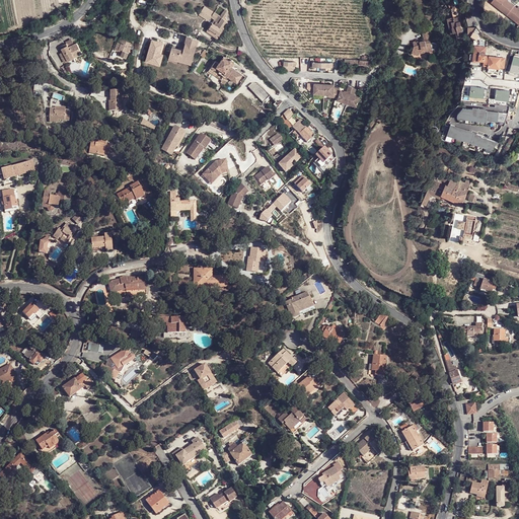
[(518,24),(518,11),(505,0),(492,0),(491,2),(518,24)]
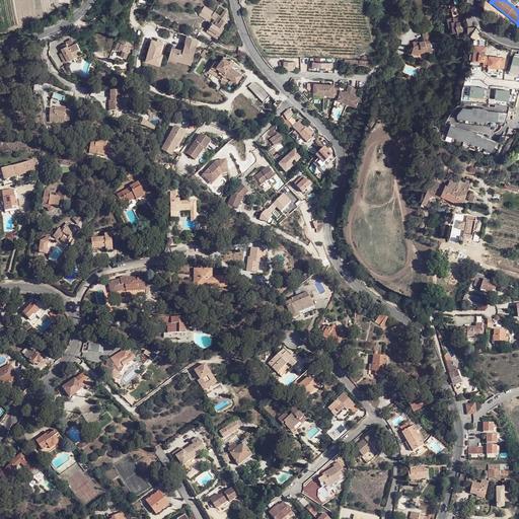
[(454,18),(459,16),(461,16),(459,8),(452,9),(454,17),(450,18),(452,29),(450,29),(451,34),(456,33),(457,38),(459,36),(465,40),(463,28),(461,25),(460,22),(459,23),(459,20),(455,21),(454,18)]
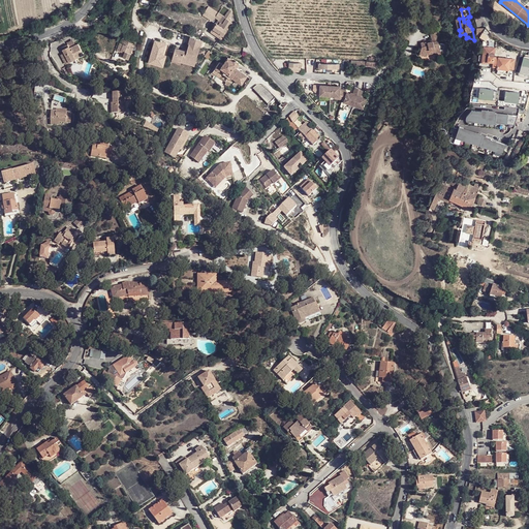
[(220,17),(213,34),(225,39),(232,22),(224,18),(220,17)]
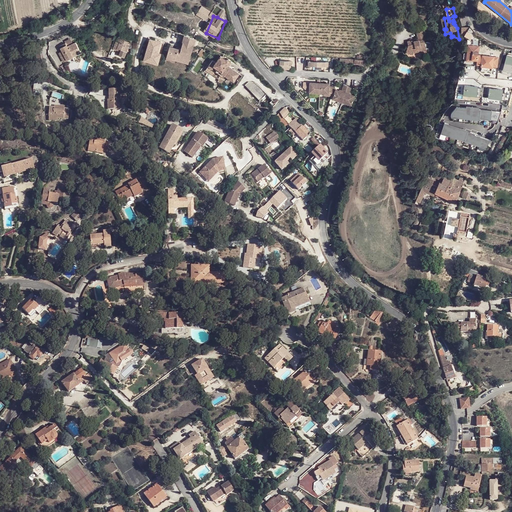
[(465,36),(470,26),(462,29),(462,36),(465,36)]
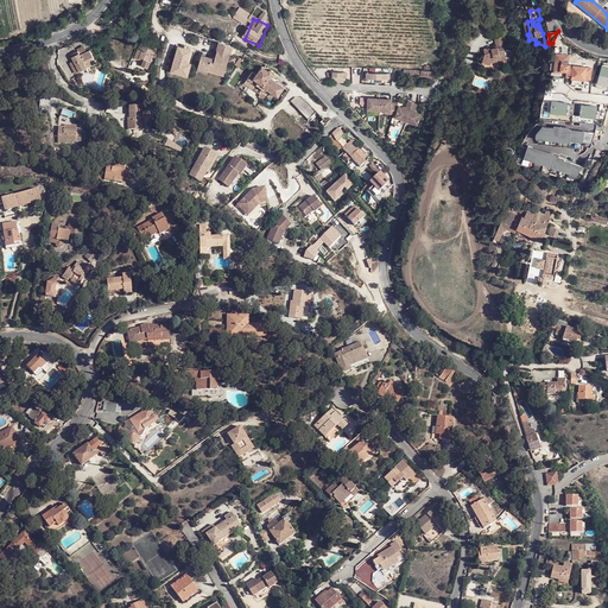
[(559,32),(558,31),(552,43),(558,48),(564,38),(562,36),(561,33),(559,32)]
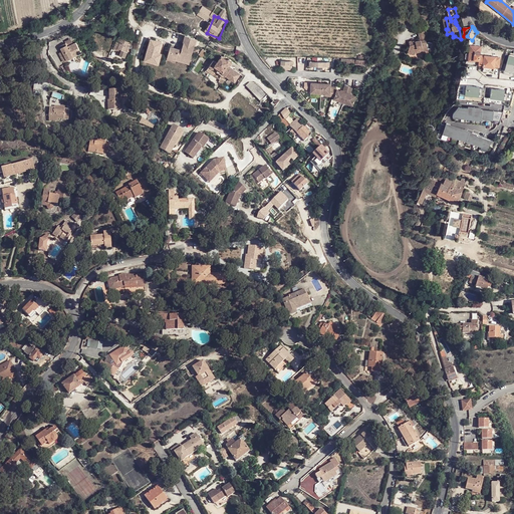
[(414,39),(408,40),(409,45),(407,51),(414,53),(415,49),(416,48),(417,50),(422,47),(422,49),(427,49),(428,47),(435,49),(437,42),(432,40),(431,42),(428,41),(426,42),(424,35),(427,34),(426,30),(418,31),(419,38),(419,39),(414,40),(414,39)]
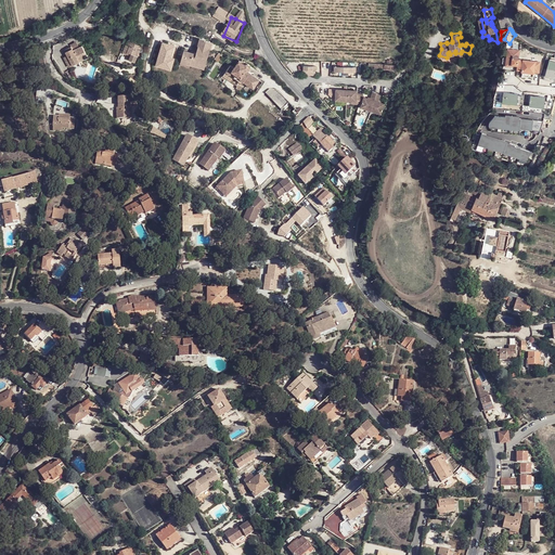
[(136,52),(137,49),(128,46),(125,55),(129,56),(129,55),(132,56),(132,57),(131,62),(137,64),(139,59),(138,57),(139,53),(136,52)]
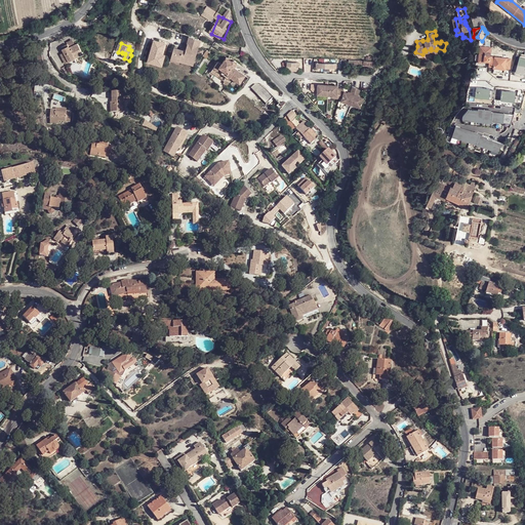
[(174,50),(171,61),(180,63),(180,61),(191,64),(191,61),(196,63),(199,47),(188,45),(186,52),(188,53),(187,55),(180,54),(180,51),(174,50)]
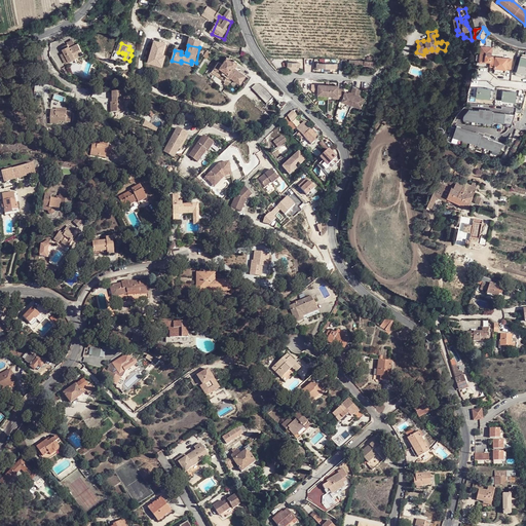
[(76,61),(76,60),(75,59),(83,54),(79,46),(71,48),(71,47),(64,49),(70,63),(76,61)]
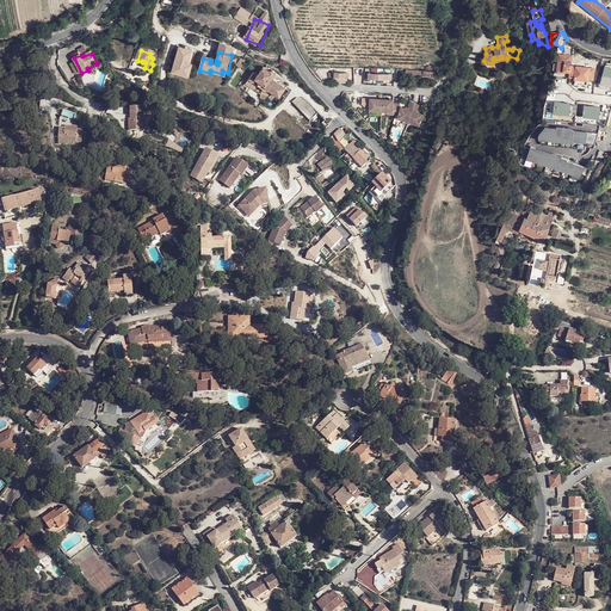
[(571,73),(572,66),(573,56),(560,54),(557,73),(563,74),(563,72),(571,73)]
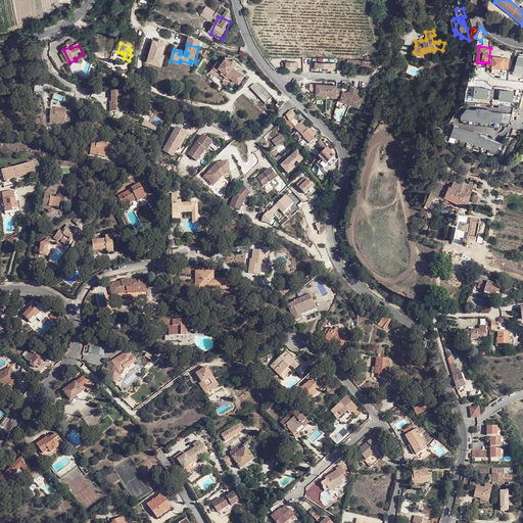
[(492,67),(492,68),(504,69),(505,68),(506,58),(489,56),(488,62),(488,66),(492,67)]
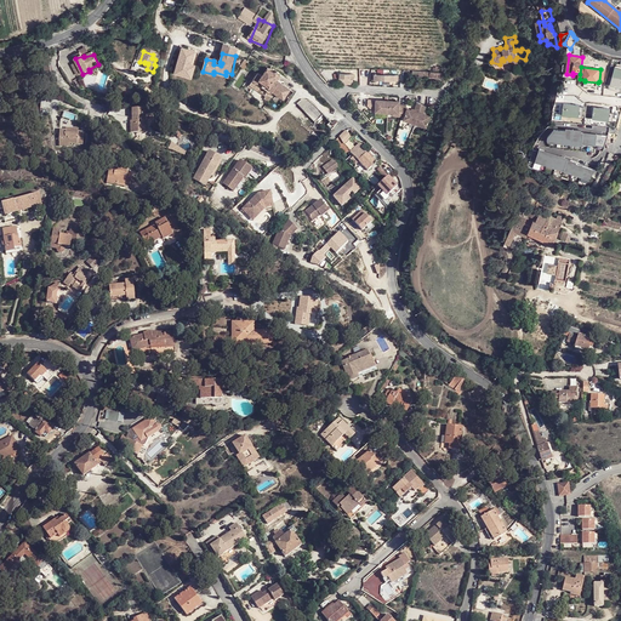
[(267,95),(271,97),(273,92),(284,100),(291,90),(277,80),(280,75),(280,74),(279,73),(278,72),(277,72),(277,73),(275,74),(268,69),(263,77),(258,74),(250,86),(267,97),(267,95)]
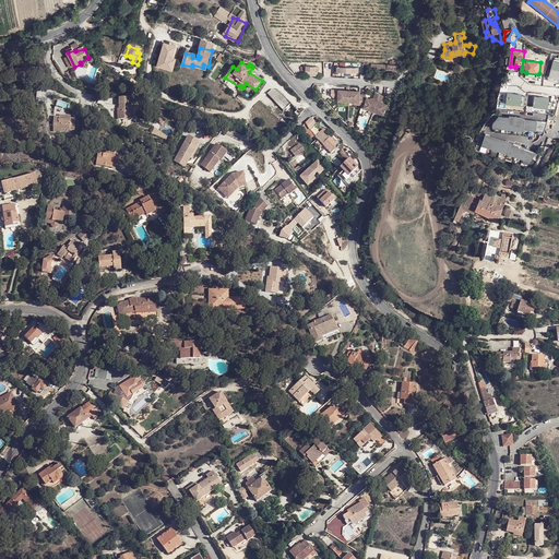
[(130,82),(138,87),(140,82),(132,78),(130,82)]
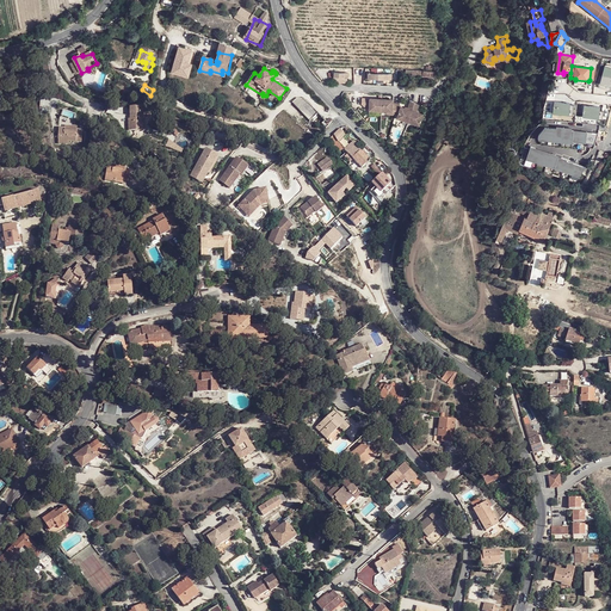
[(269,91),(266,96),(277,103),(279,98),(269,91)]
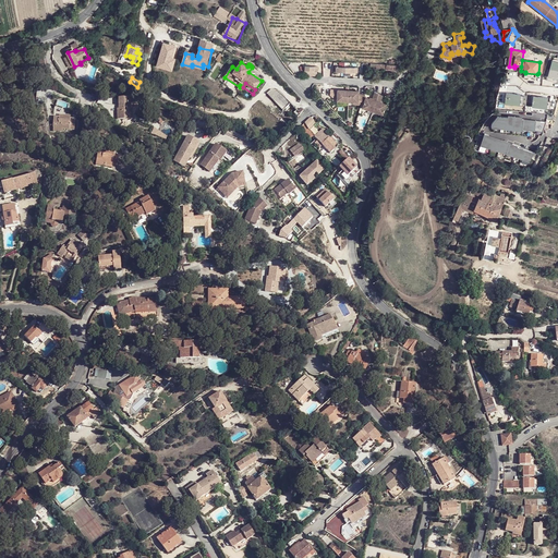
[(271,89),(267,94),(284,110),(291,104),(278,91),(271,89)]
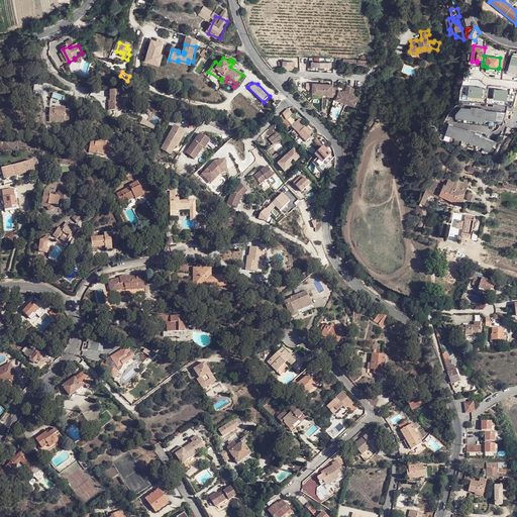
[(313,94),(323,95),(336,96),(339,89),(333,88),(333,86),(307,84),(307,89),(310,92),(313,92),(313,94)]
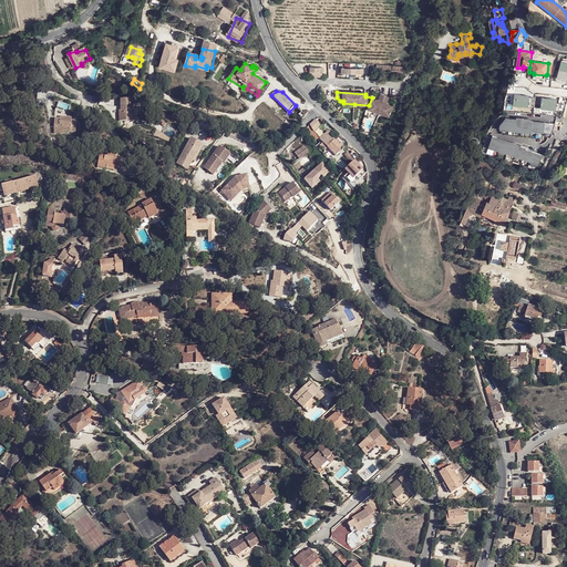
[(372,101),(371,106),(369,111),(389,117),(393,107),(387,105),(389,99),(381,95),(379,102),(372,101)]
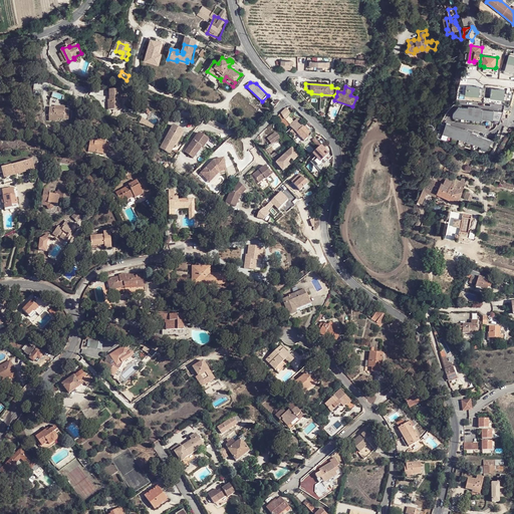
[(473,86),(467,86),(466,95),(478,97),(482,98),(484,89),(480,88),(473,87),(473,86)]
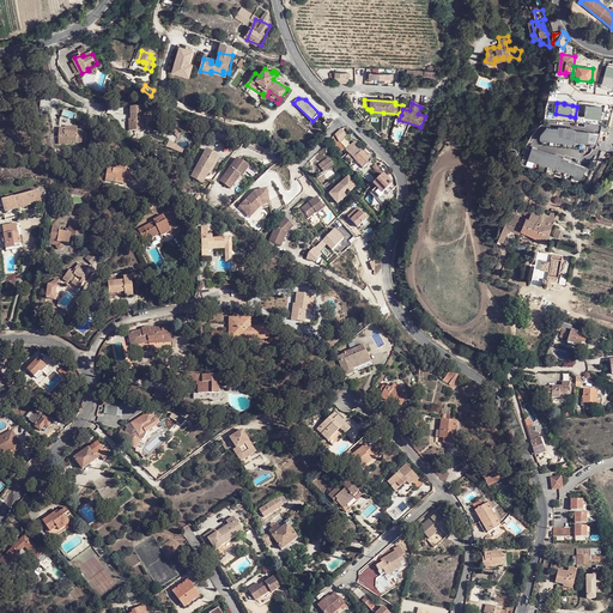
[(595,109),(587,108),(586,119),(606,121),(606,113),(601,111),(602,108),(595,107),(595,109)]
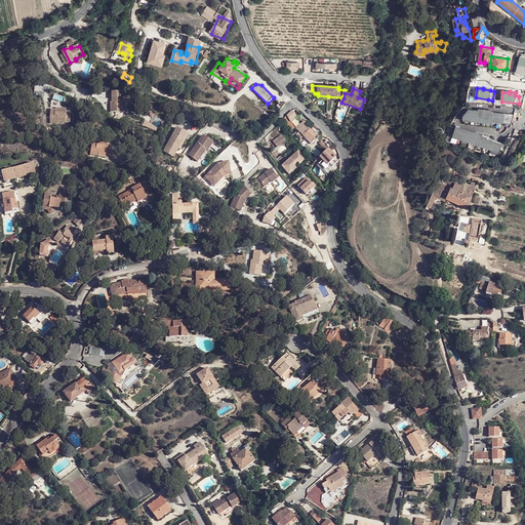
[(123,92),(113,92),(113,102),(111,102),(111,112),(121,111),(121,103),(123,103),(123,96),(123,92)]
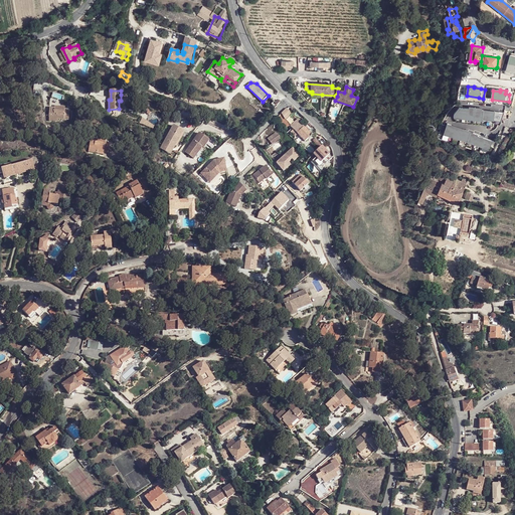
[(494,127),(494,123),(502,124),(505,113),(460,108),(455,115),(455,117),(457,123),(494,127)]
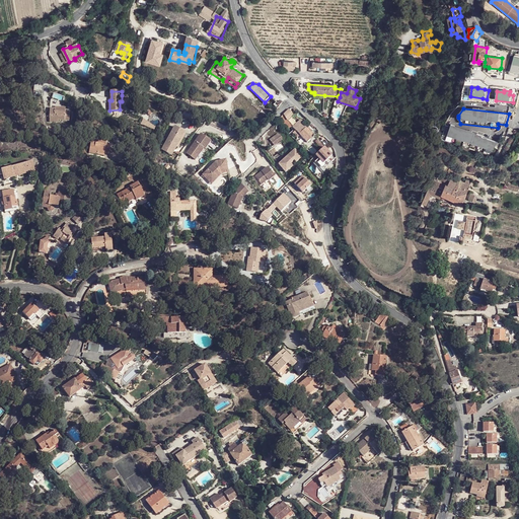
[(56,114),(56,112),(51,112),(51,121),(51,124),(60,124),(60,123),(70,123),(70,114),(66,113),(66,114),(56,114)]
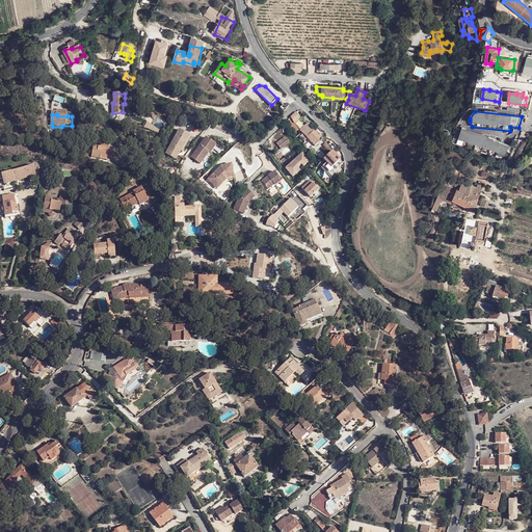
[(144,127),(157,132),(160,126),(147,121),(144,127)]
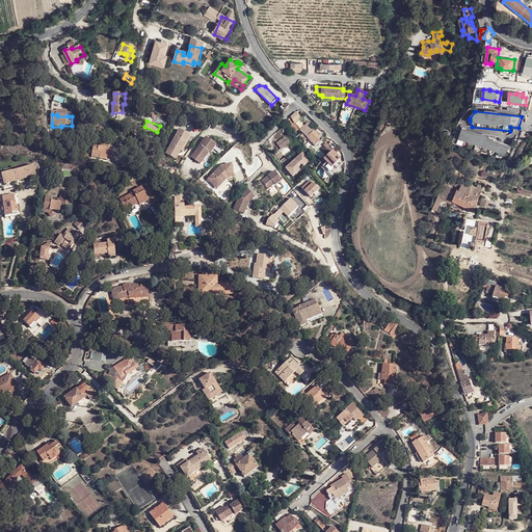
[(300,131),(303,134),(308,138),(315,147),(322,139),(311,128),(310,128),(307,125),(300,131)]
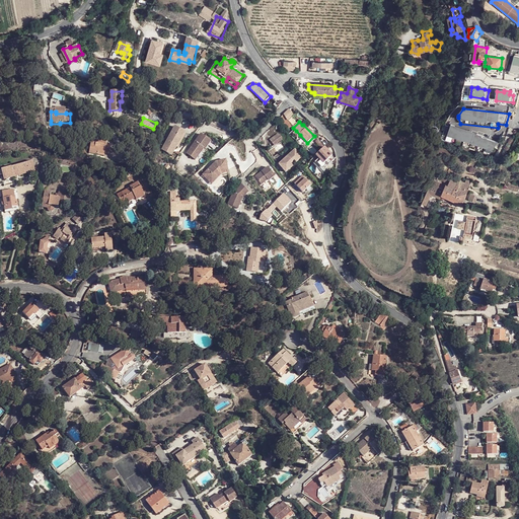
[(471,144),(493,151),(498,143),(471,134),(472,133),(455,127),(451,125),(448,136),(457,139),(458,139),(471,143),(471,144)]
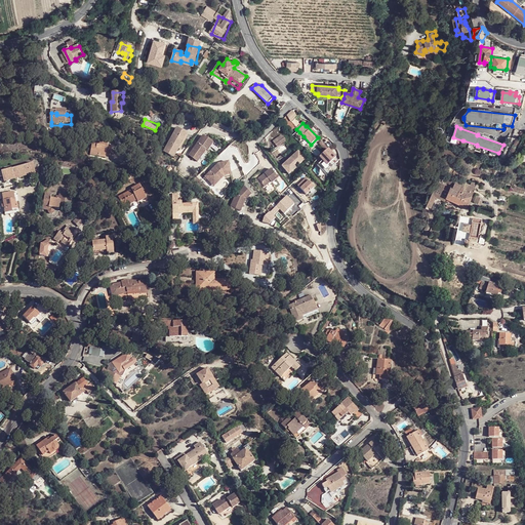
[(177,128),(165,148),(175,154),(178,149),(188,134),(177,128)]
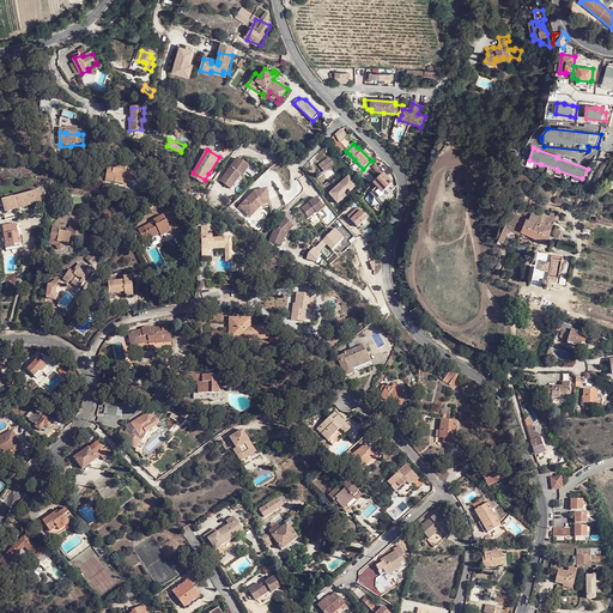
[(328,156),(316,165),(322,171),(334,163),(328,156)]
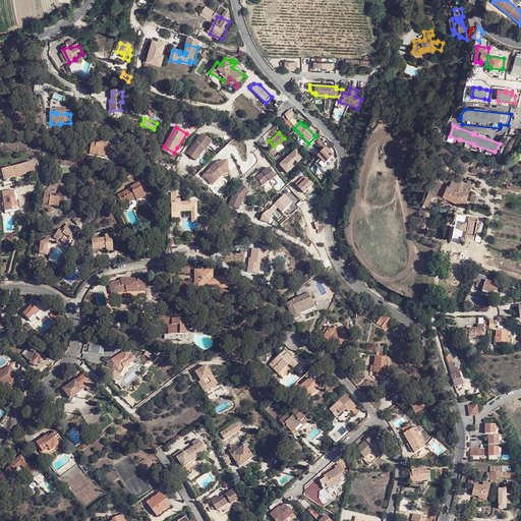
[(186,133),(177,148),(178,149),(187,134),(186,133)]
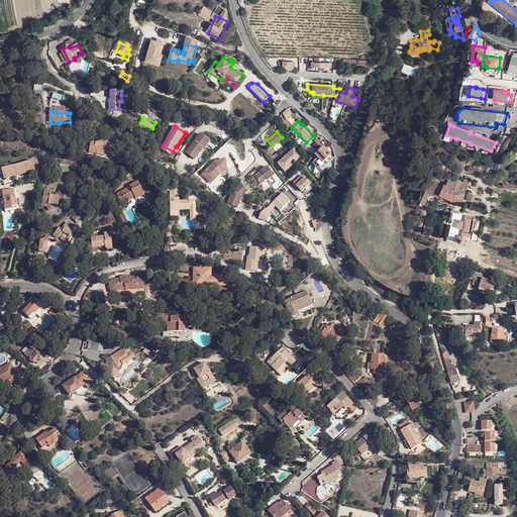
[(201,134),(190,150),(198,157),(204,147),(206,148),(211,141),(201,134)]
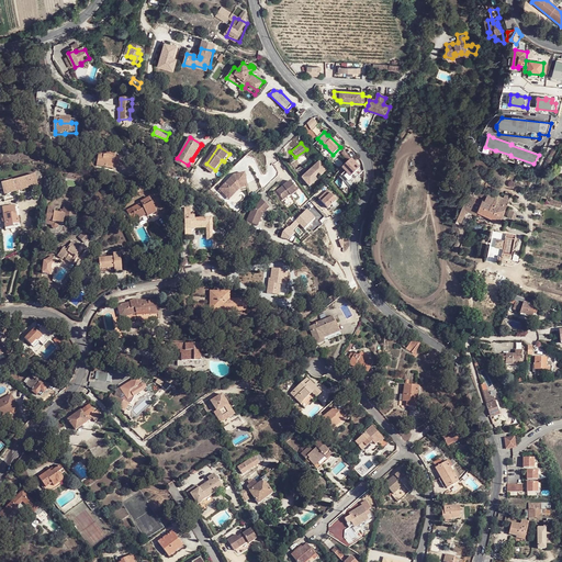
[(105,155),(105,154),(101,152),(98,165),(108,167),(109,165),(114,166),(120,167),(122,157),(116,156),(116,157),(105,155)]
